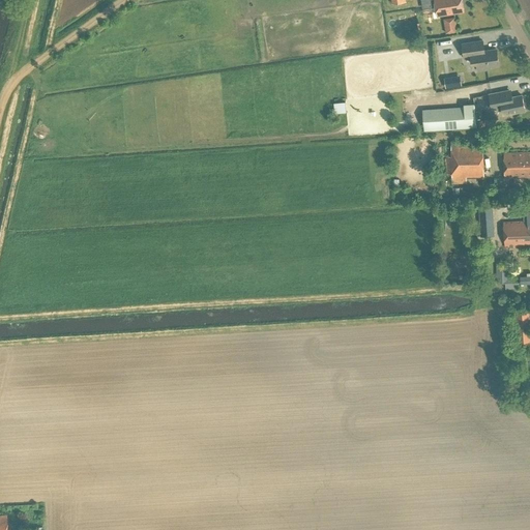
[(434,0),(437,17),(464,12),(462,0),(434,0)]
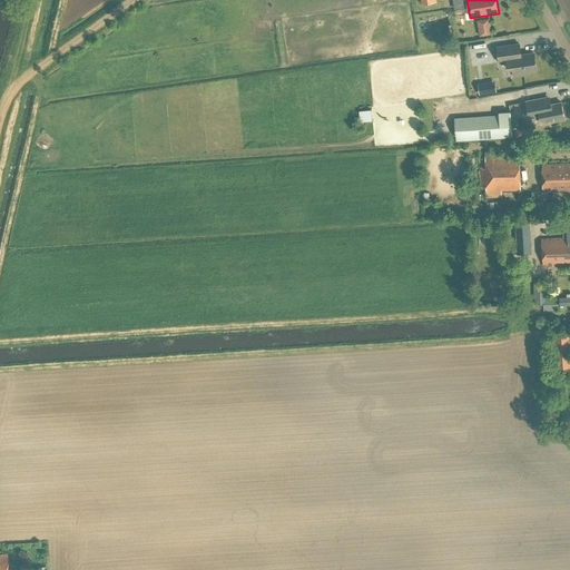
[(480,36),(492,33),(491,26),(479,27),(480,36)]
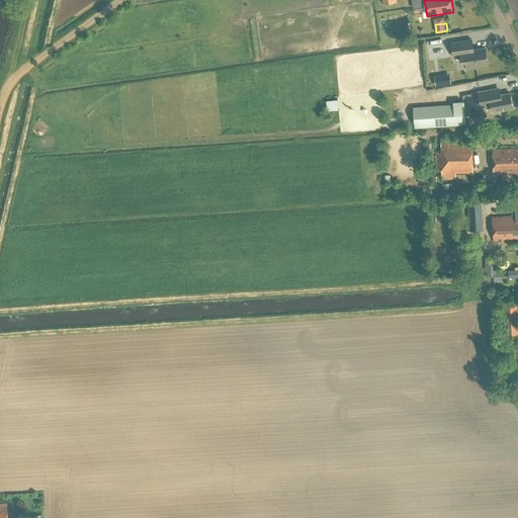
[(486,49),(472,51),(470,40),(453,42),(454,56),(461,55),(462,61),(467,60),(468,69),(479,68),(479,65),(487,64),(486,49)]
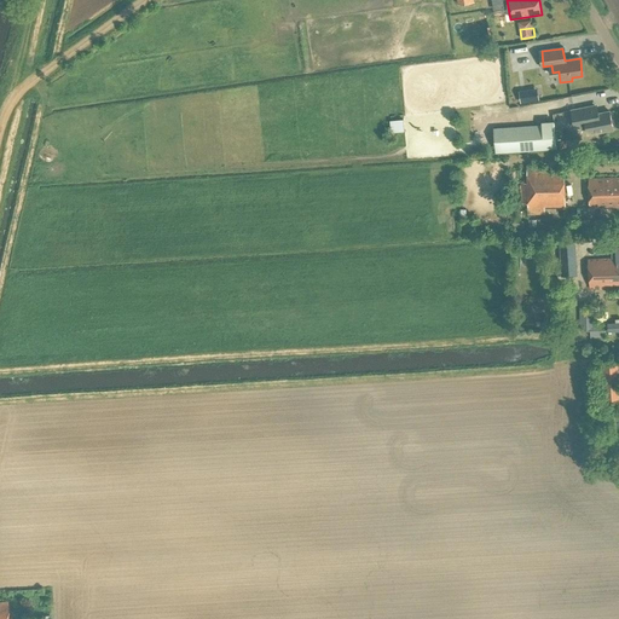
[(537,99),(534,87),(515,92),(519,103),(537,99)]
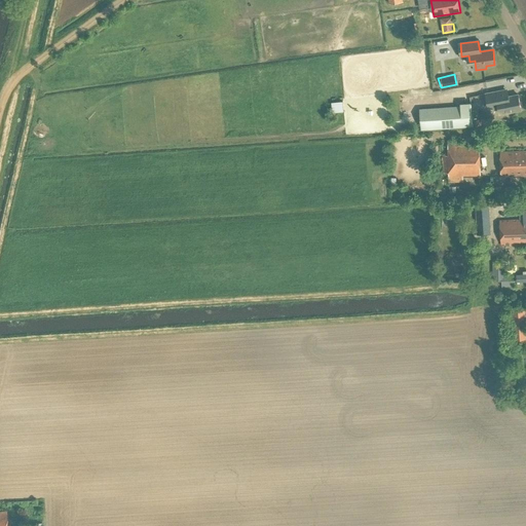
[(510,97),(508,89),(499,90),(485,94),(488,109),(498,107),(499,114),(521,110),(518,95),(510,97)]
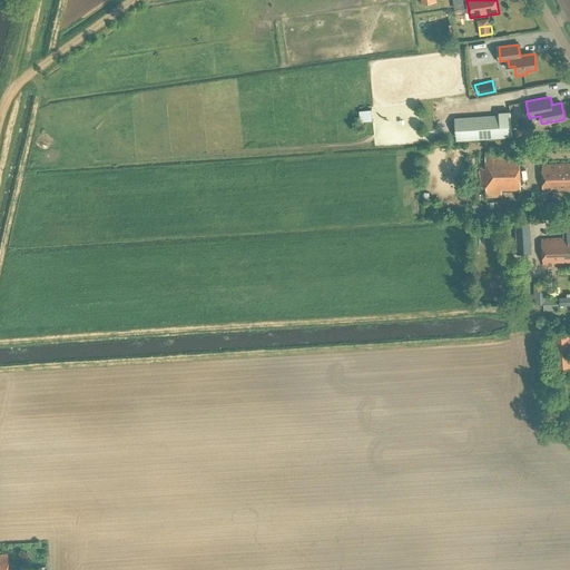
[(369,109),(356,110),(359,121),(370,120),(369,109)]
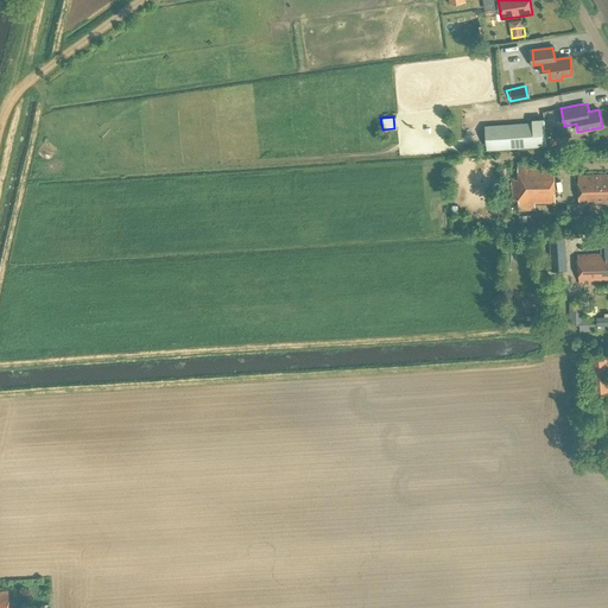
[(532,122),(485,125),(487,150),(546,146),(545,119),(532,119),(532,122)]
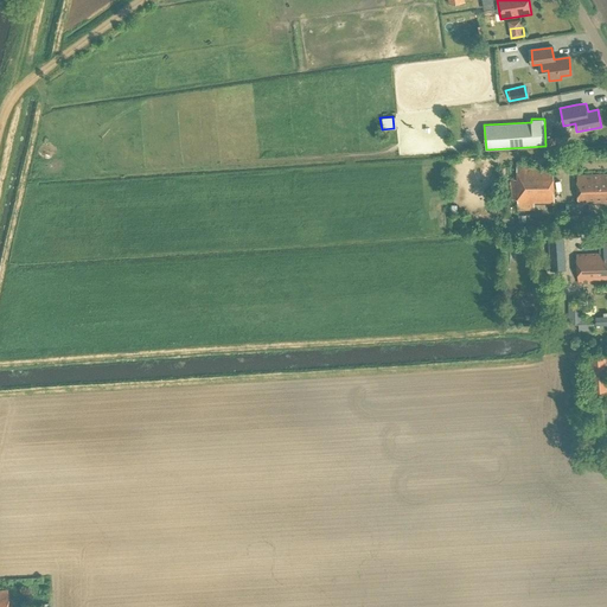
[(557,138),(548,139),(549,148),(560,146),(557,138)]
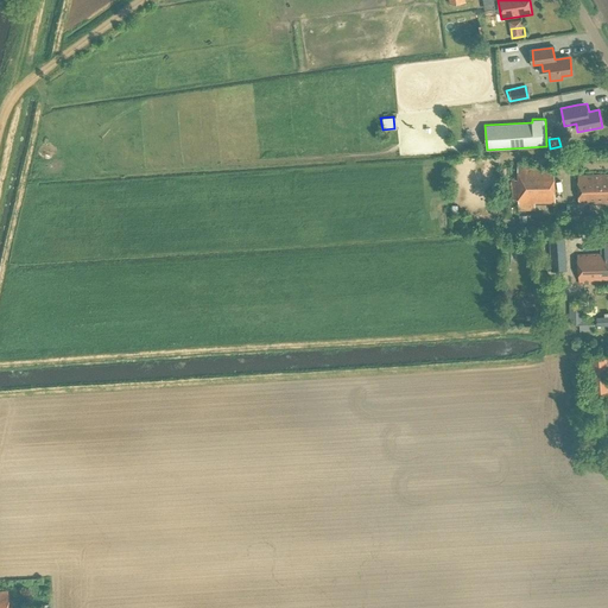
[(531,162),(518,162),(518,166),(518,179),(512,179),(512,200),(519,200),(519,210),(536,210),(534,203),(555,202),(555,166),(531,166),(531,162)]
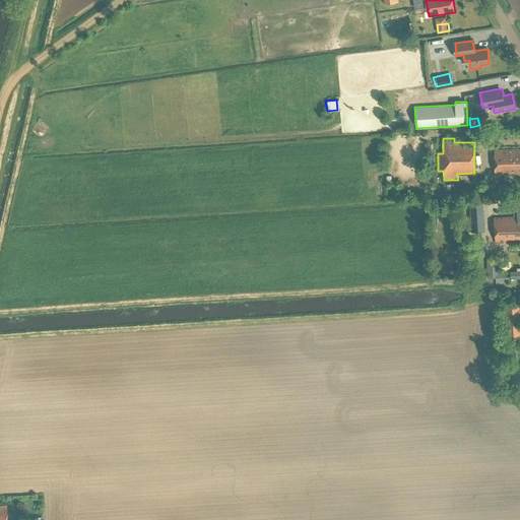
[(519,149),(496,151),(496,175),(519,173),(519,149)]
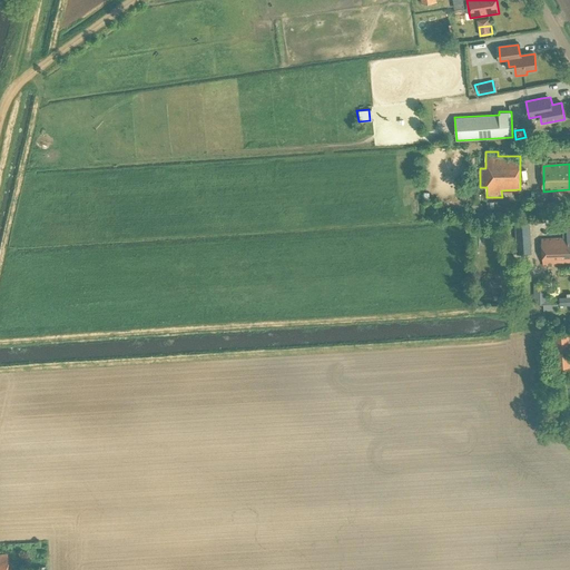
[(517,238),(531,237),(530,220),(516,222),(517,238)]
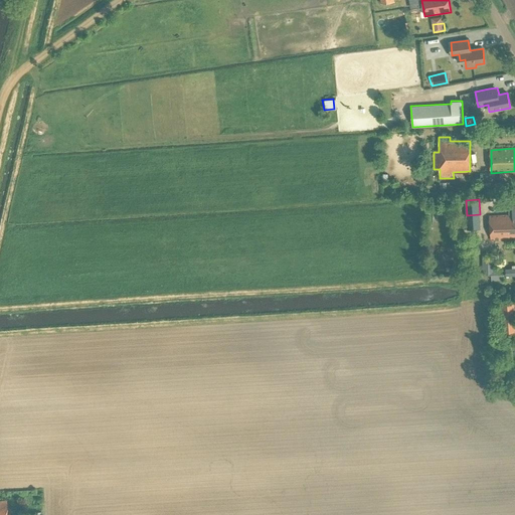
[(491,215),(492,239),(514,238),(514,207),(514,203),(510,204),(510,214),(491,215)]
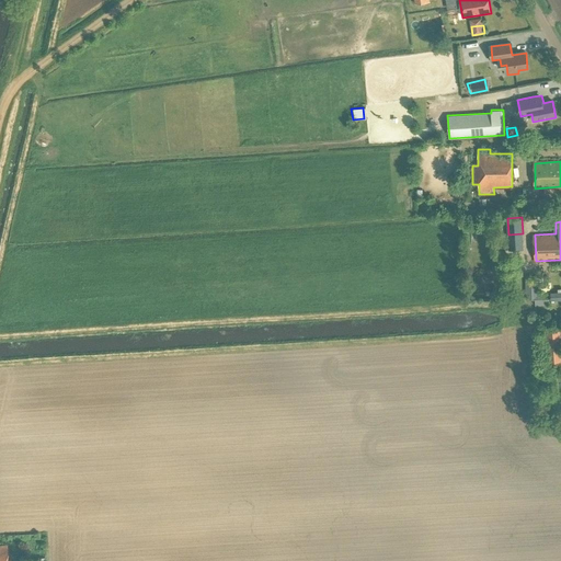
[(551,300),(560,299),(560,292),(558,292),(550,293),(551,300)]
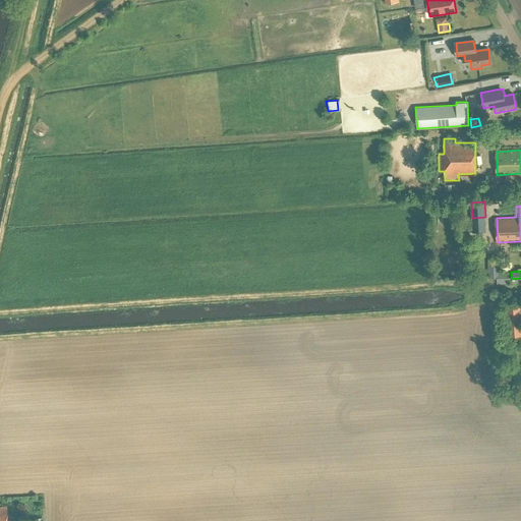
[(520,335),(520,328),(520,303),(507,304),(509,336),(520,335)]
